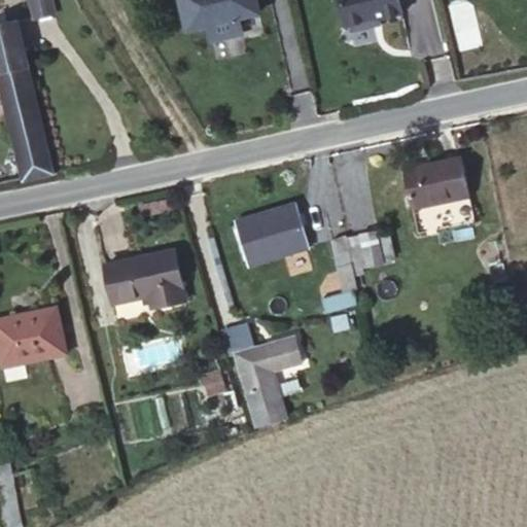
[(51,0),(30,0),(34,18),(55,12),(51,0)]
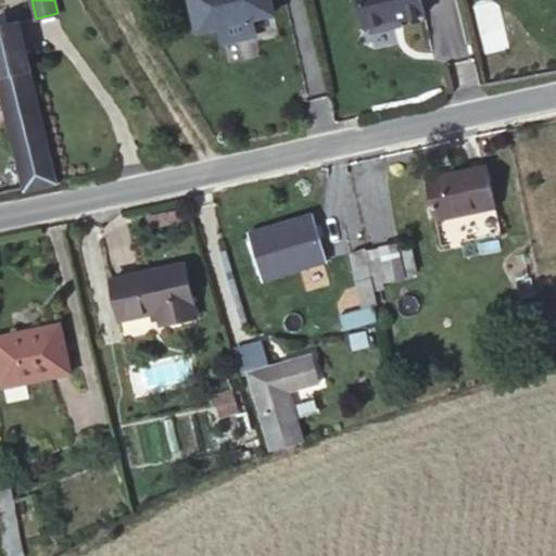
[(272,0),(192,0),(200,32),(222,27),(225,43),(257,36),(253,20),(275,15),(272,0)]
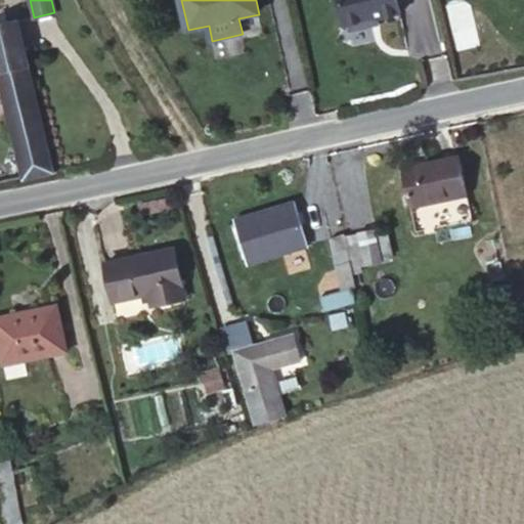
[(338,0),(345,29),(350,32),(363,29),(367,24),(379,20),(400,15),(396,0),(338,0)]
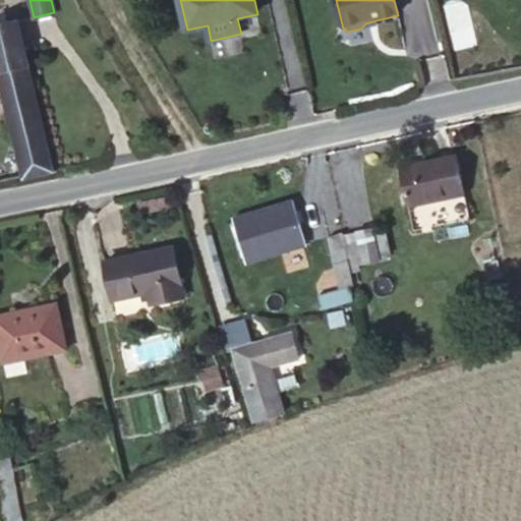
[(0,24),(0,81),(22,177),(23,179),(53,172),(18,20),(0,24)]
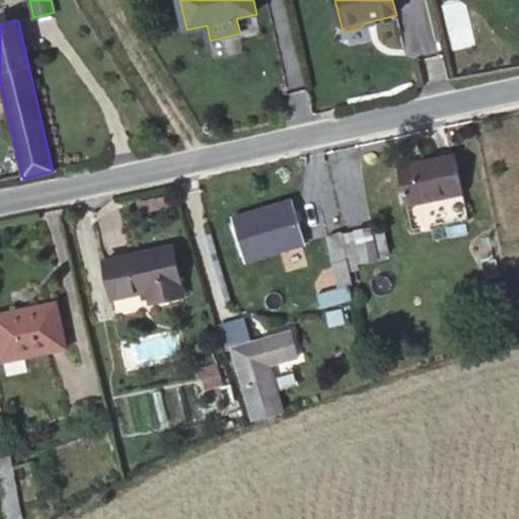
[(364,23),(360,28),(376,25),(375,20),(364,23)]
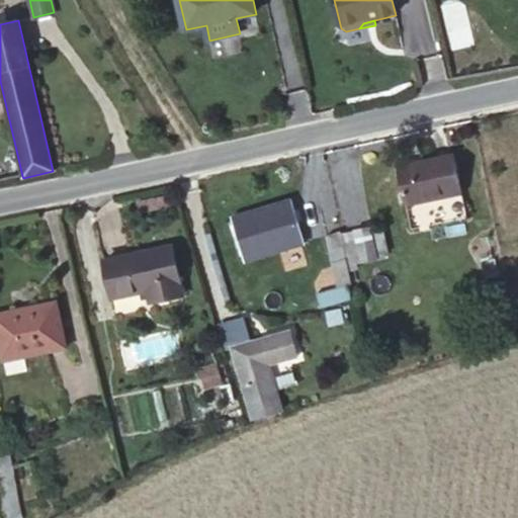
[(454,155),(399,167),(407,204),(461,192),(454,155)]
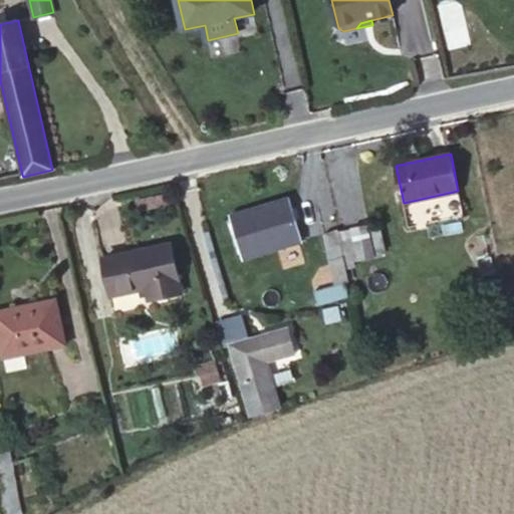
[(290,200),(231,217),(244,258),(301,242),(290,200)]
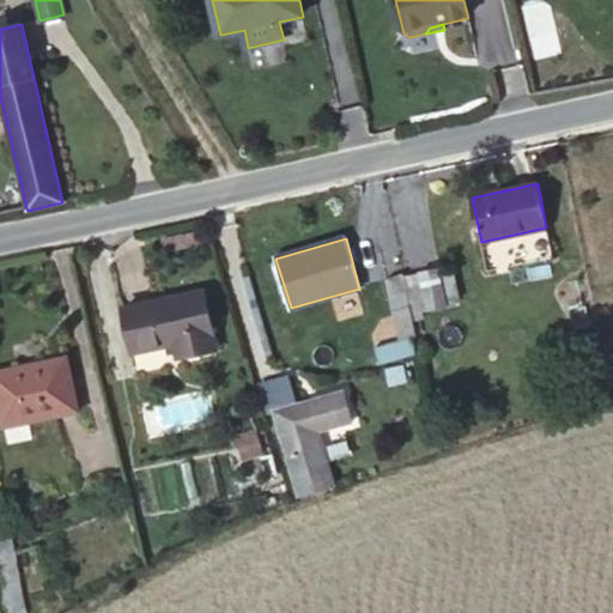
[(430,271),(405,277),(412,308),(436,303),(430,271)]
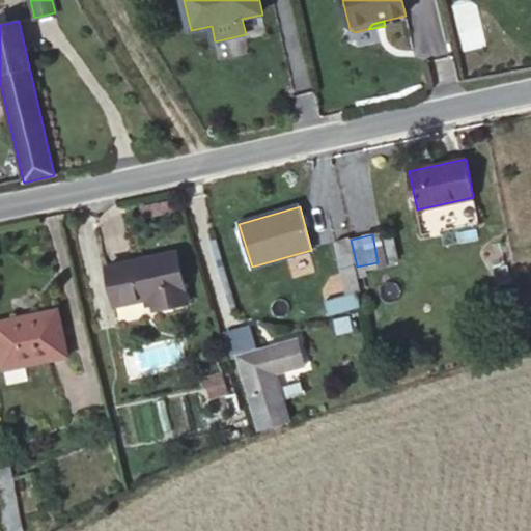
[(351,240),(351,238),(336,241),(347,296),(362,292),(357,267),(351,240)]
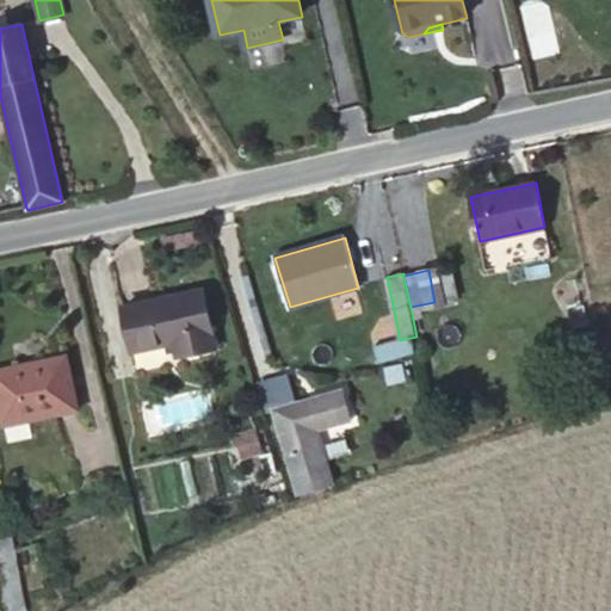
[(203,290),(122,307),(133,352),(174,343),(177,356),(215,347),(203,290)]
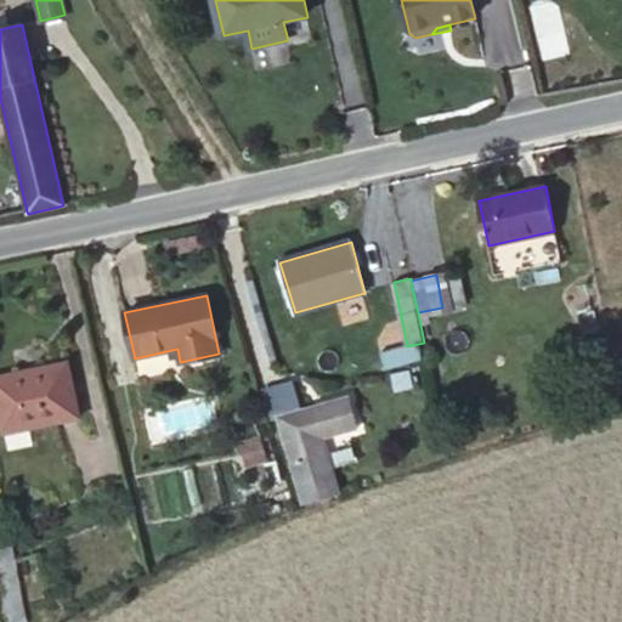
[(22,373),(0,377),(0,410),(5,434),(80,418),(68,363),(43,368),(44,374),(23,379),(22,373)]
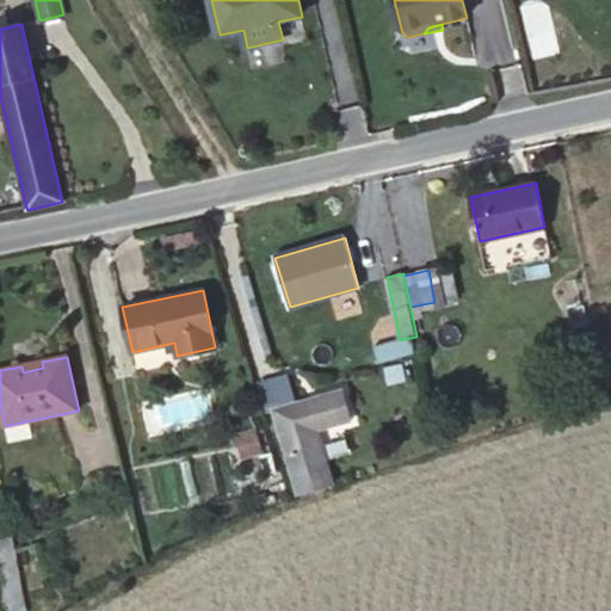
[(402,366),(386,370),(388,384),(406,381),(402,366)]
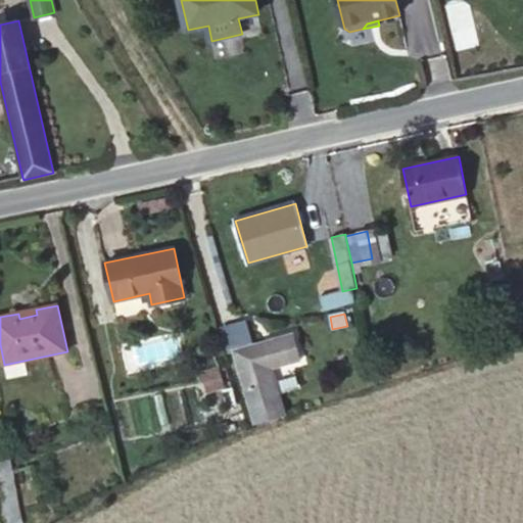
[(231,350),(234,349),(253,343),(246,319),(224,325),(231,350)]
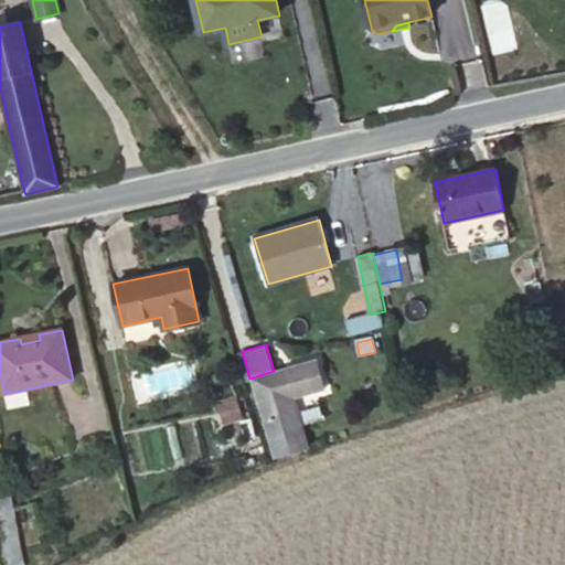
[(274,371),(253,377),(270,436),(301,427),(292,395),(324,387),(317,360),(274,371)]
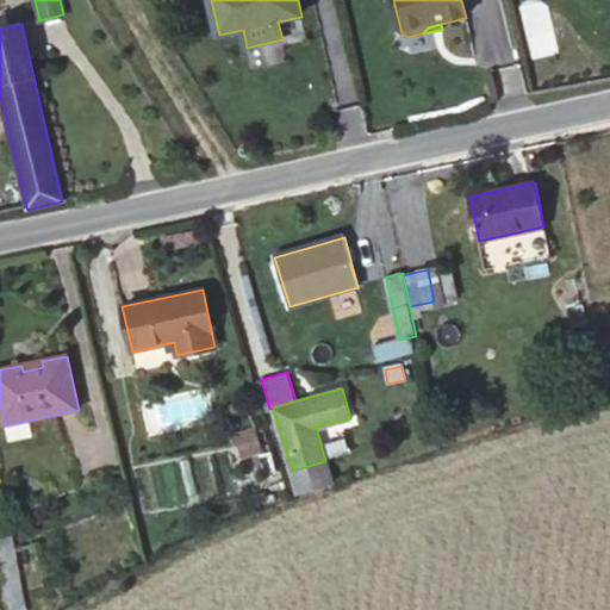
[(254,430),(237,435),(243,455),(260,449),(254,430)]
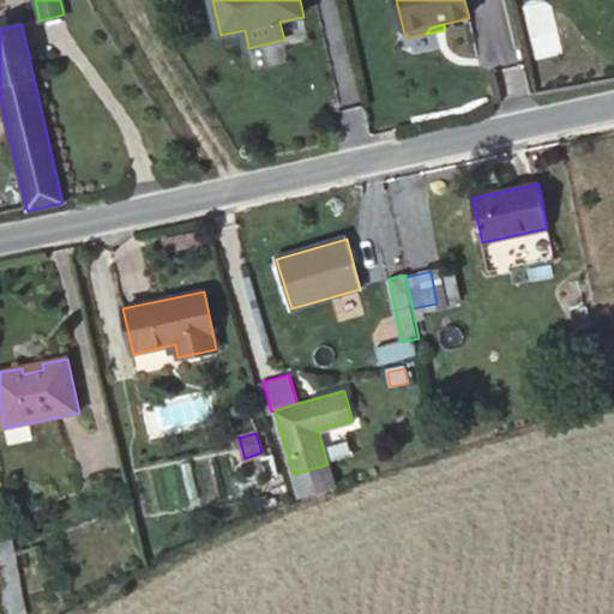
[(327,464),(294,474),(301,499),(333,488),(327,464)]
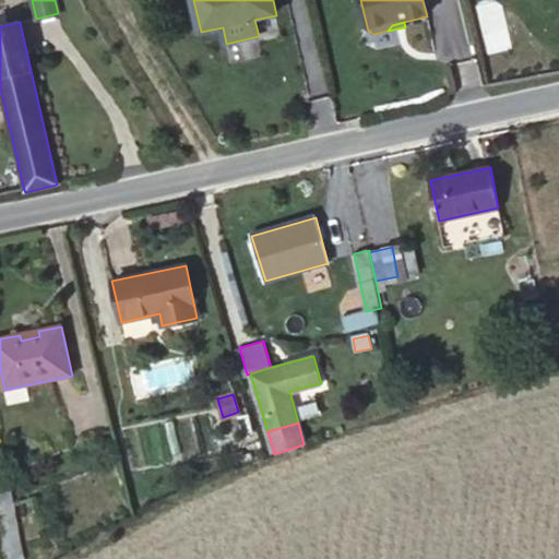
[(105,438),(93,440),(97,461),(109,458),(105,438)]
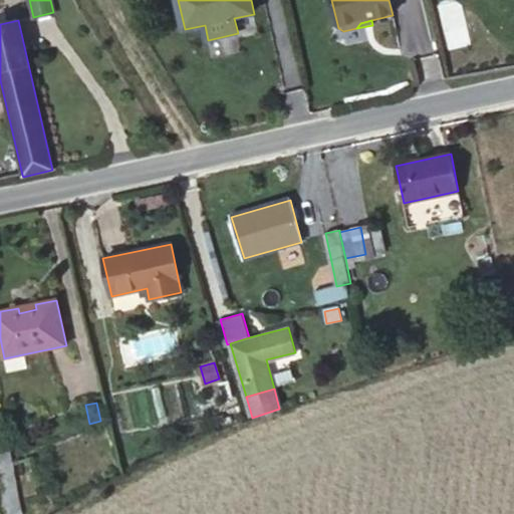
[(0,454),(0,476),(7,513),(21,513),(10,453),(0,454)]
